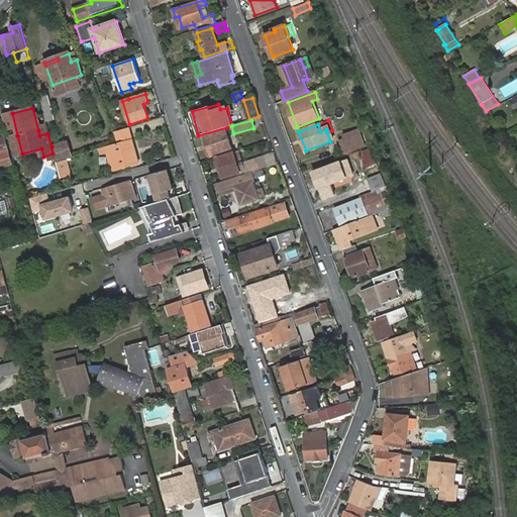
[(114,134),(117,143),(118,144),(112,146),(113,150),(116,160),(118,169),(138,164),(129,129),(114,134)]
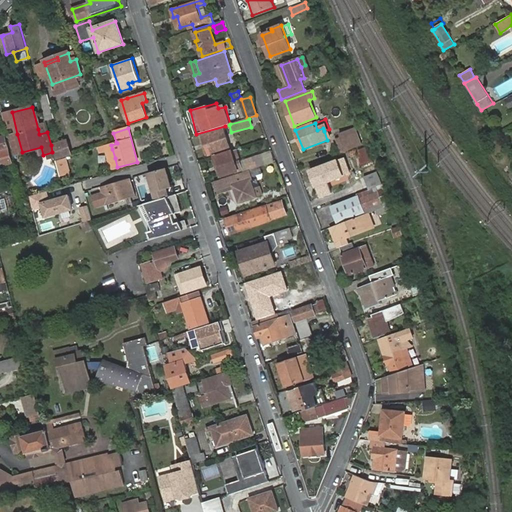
[(360,145),(354,128),(341,133),(342,136),(344,141),(338,143),(341,152),(360,145)]
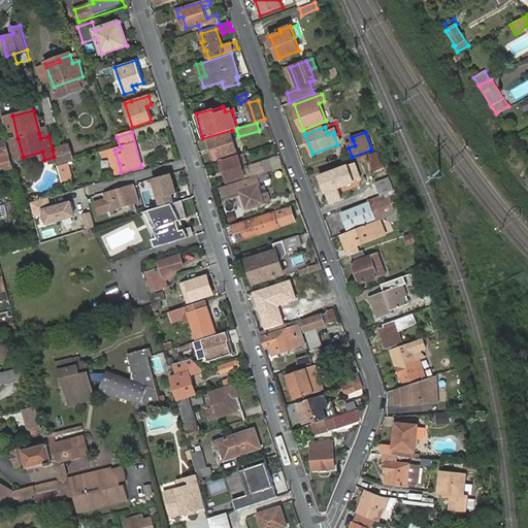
[(208,139),(216,159),(236,153),(230,133),(208,139)]
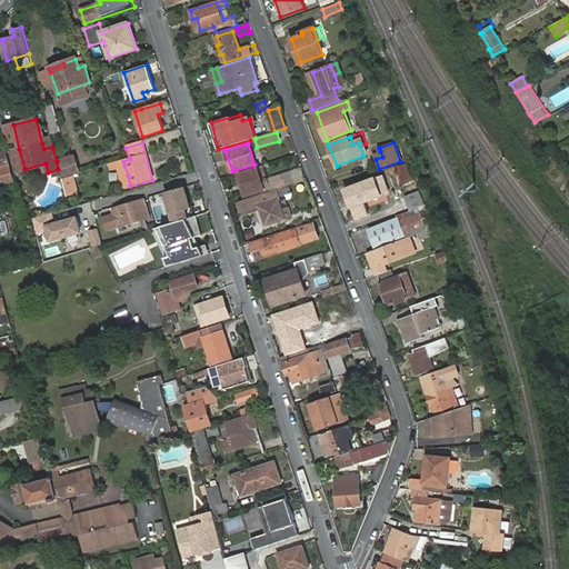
[(0,172),(3,185),(15,182),(7,152),(0,153),(0,172)]
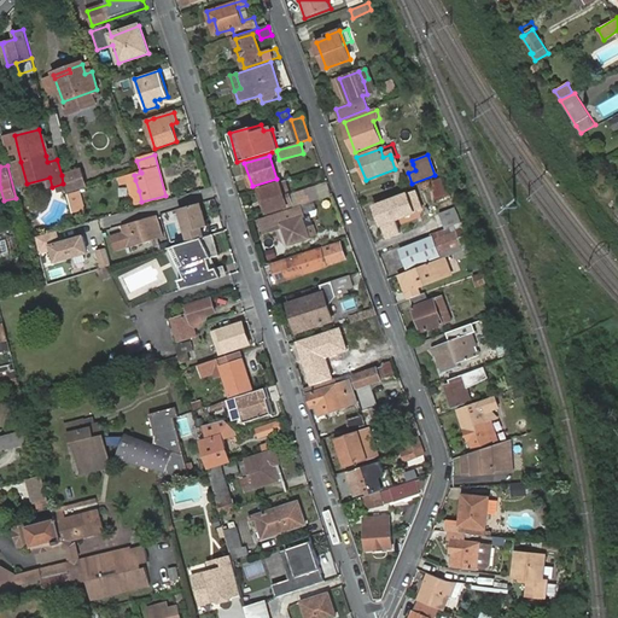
[(65,176),(71,192),(86,187),(80,170),(65,176)]
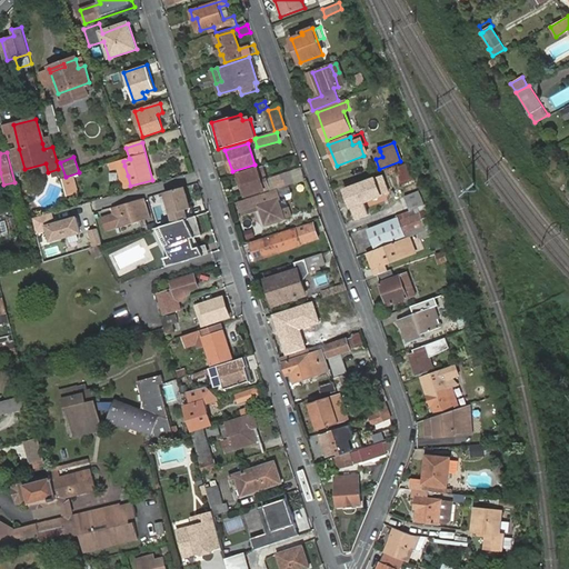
[(400,176),(412,172),(408,162),(397,167),(400,176)]
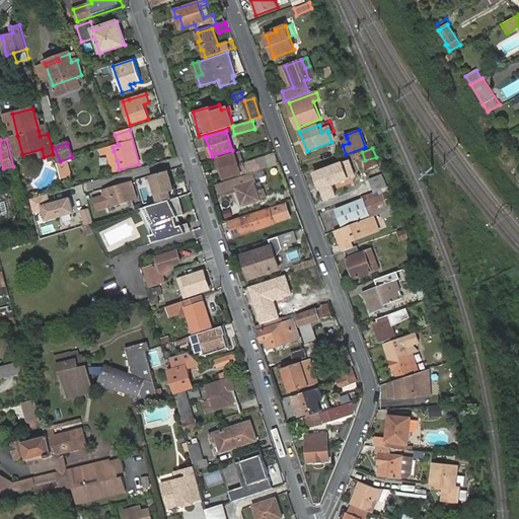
[(119,169),(117,160),(114,151),(110,152),(115,170),(119,169)]
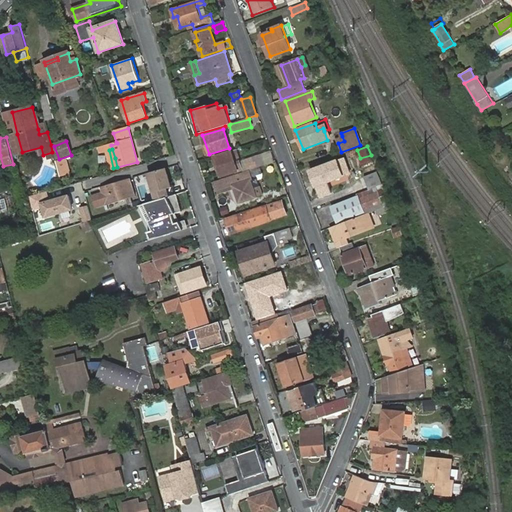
[(232,152),(227,153),(232,166),(236,164),(232,152)]
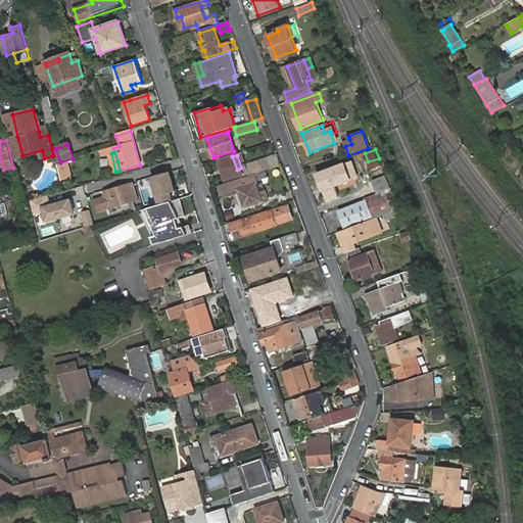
[(237,170),(232,156),(221,160),(226,180),(243,175),(241,168),(237,170)]
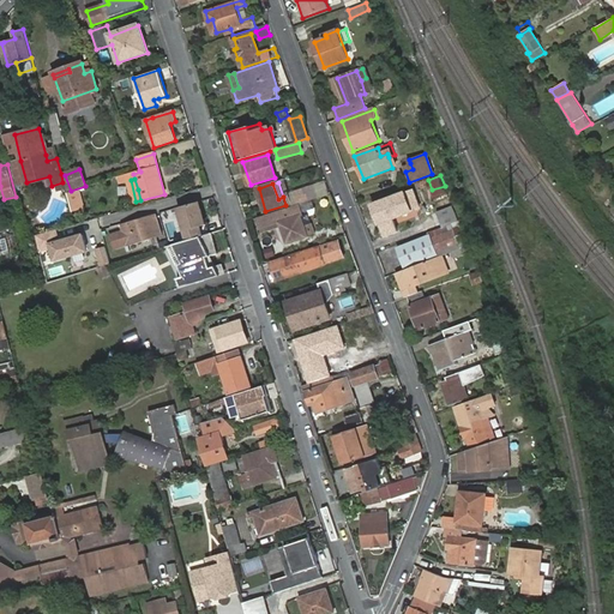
[(293,193),(296,205),(300,204),(318,198),(314,186),(293,193)]
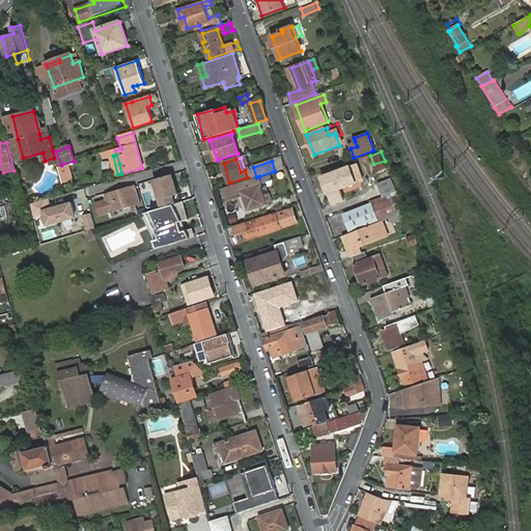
[(388,171),(385,161),(373,164),(372,165),(376,175),(388,171)]
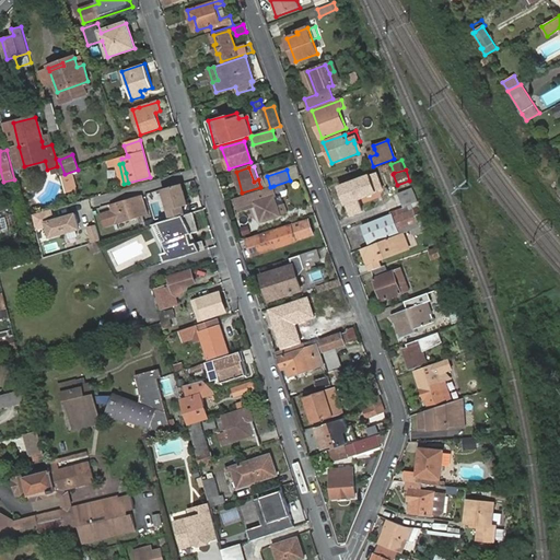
[(340,189),(347,206),(359,200),(359,199),(382,190),(377,175),(340,189)]
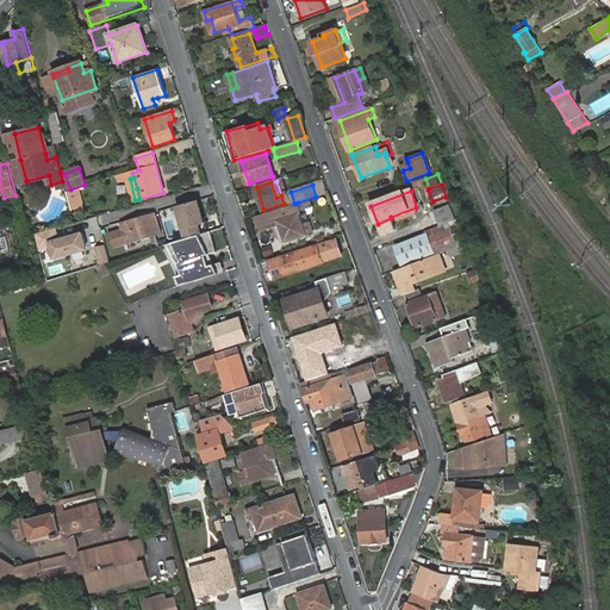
[(113,200),(116,209),(131,204),(128,197),(113,200)]
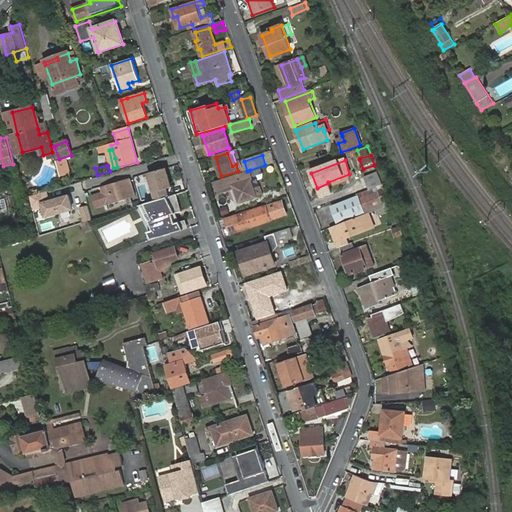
[(167,168),(147,174),(155,201),(170,196),(168,189),(173,188),(167,168)]
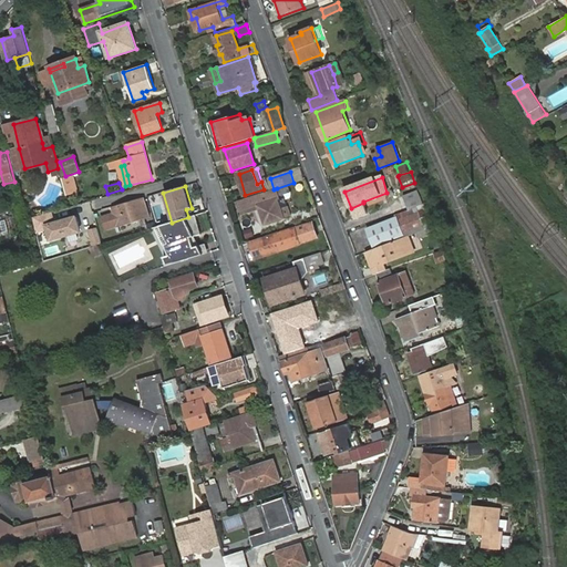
[(260,208),(266,225),(291,216),(288,207),(281,209),(278,199),(280,199),(277,188),(274,189),(239,200),(244,214),(260,208)]
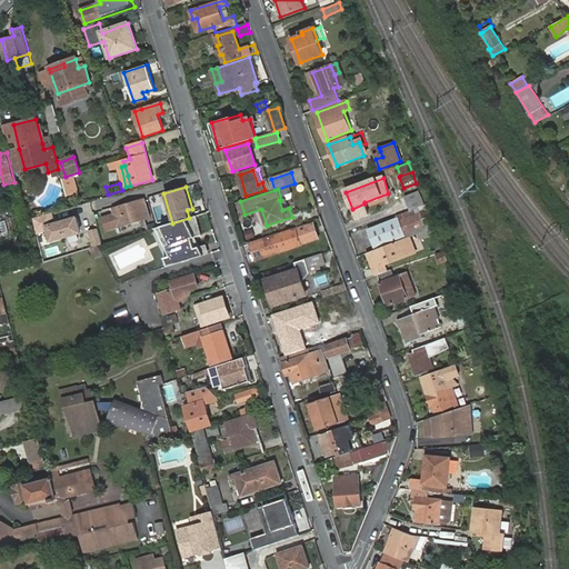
[(419,190),(405,196),(411,211),(425,206),(419,190)]
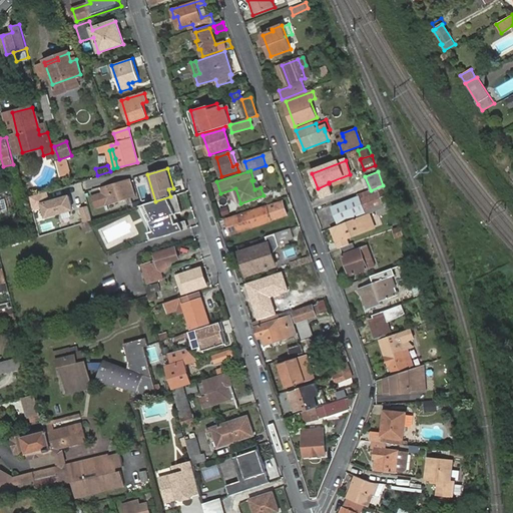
[(346,177),(351,175),(350,174),(329,182),(329,183),(335,181),(346,177)]
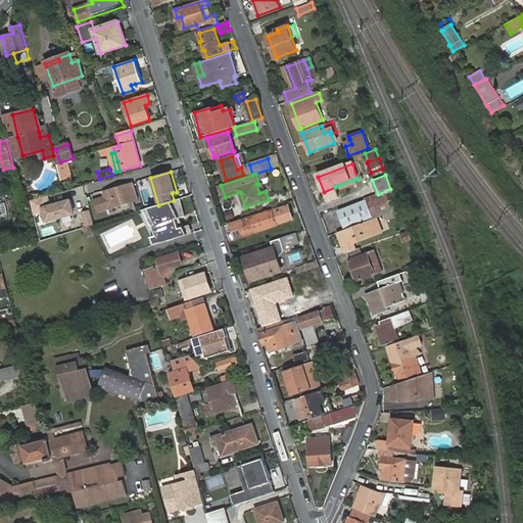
[(359,184),(358,179),(352,181),(341,185),(335,187),(337,192),(359,184)]
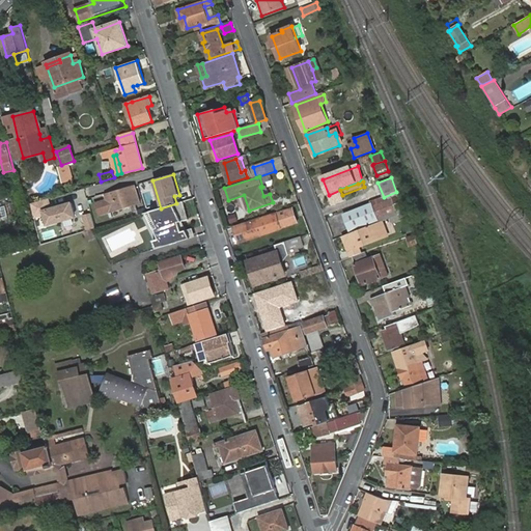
[(141,203),(135,185),(105,194),(107,200),(96,204),(100,214),(110,212),(110,213),(141,203)]
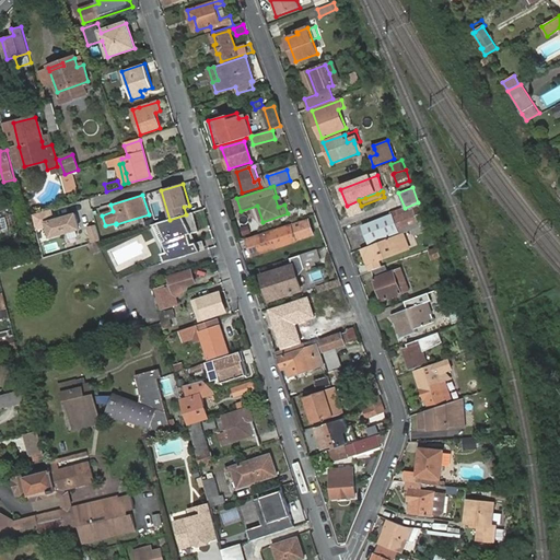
[(359,200),(347,206),(351,217),(363,211),(361,206),(359,200)]
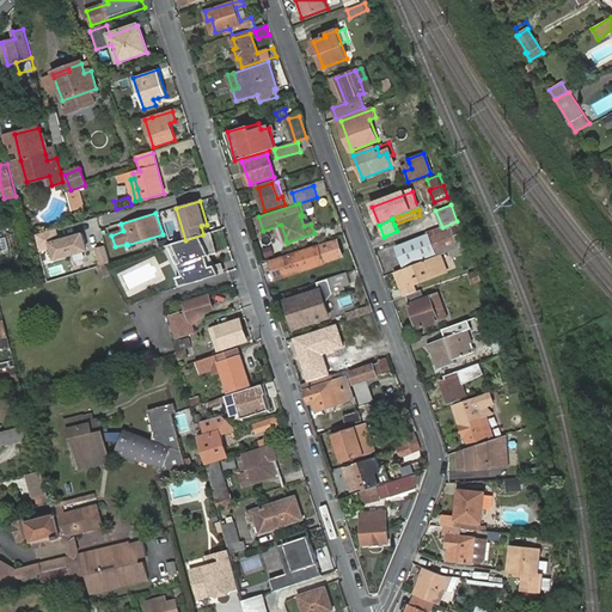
[(457,249),(448,226),(427,234),(427,237),(398,248),(404,267),(435,255),(436,257),(438,256),(440,255),(457,249)]
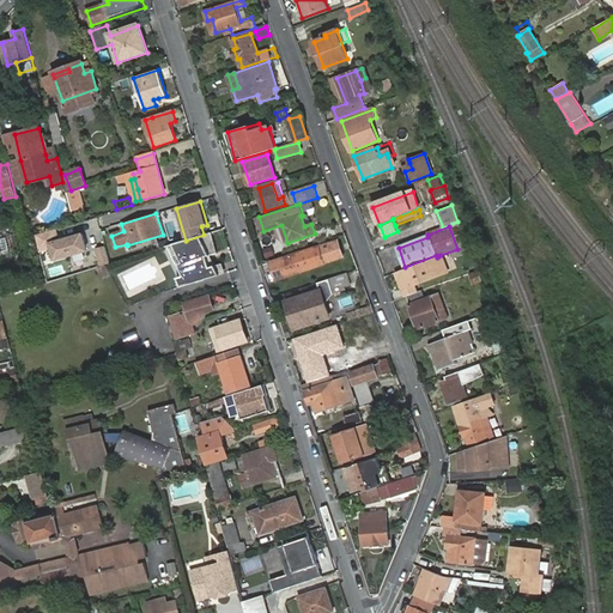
[(176,278),(182,287),(219,277),(214,266),(208,267),(206,258),(219,253),(213,232),(204,235),(186,241),(175,244),(184,263),(180,265),(184,274),(176,278)]
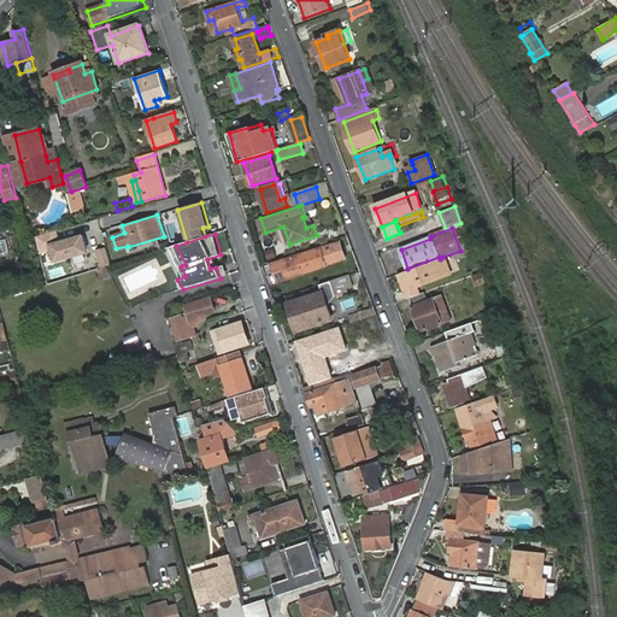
[(84,236),(50,246),(54,264),(89,254),(84,236)]
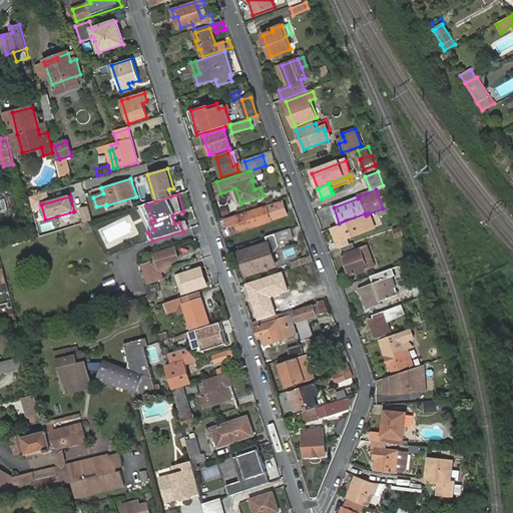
[(283,201),(226,219),(231,234),(288,216),(283,201)]
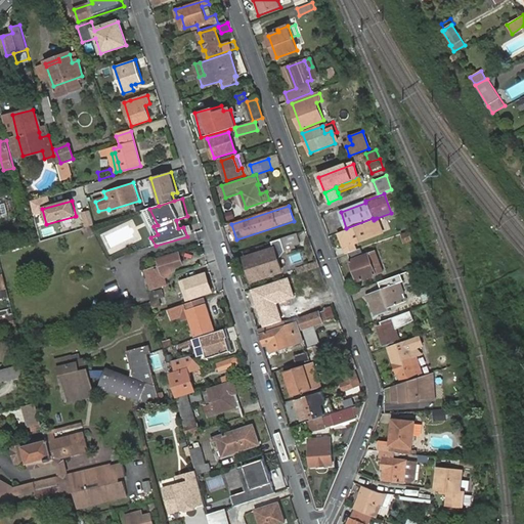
[(90,211),(81,213),(85,229),(91,227),(94,226),(90,211)]
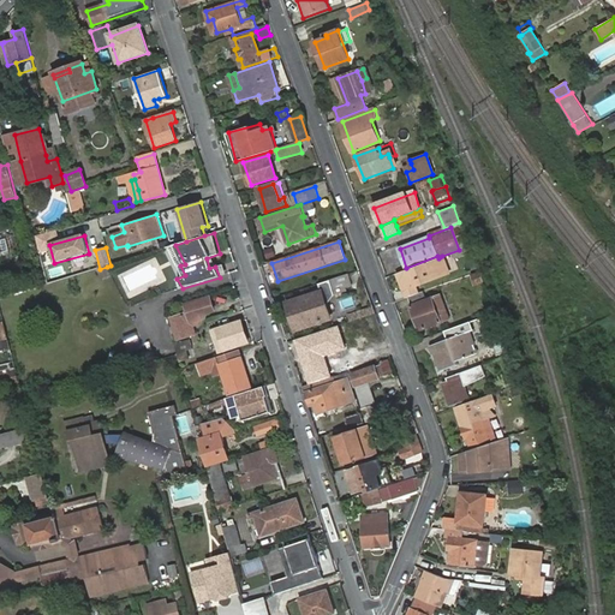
[(440,257),(439,258),(398,274),(404,291),(417,286),(447,274),(440,257)]
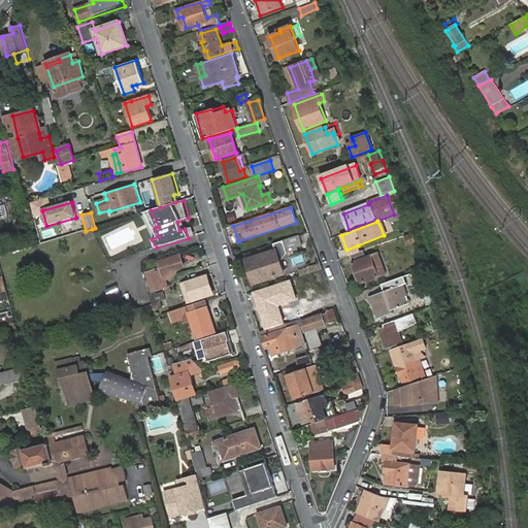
[(196,236),(193,226),(185,229),(189,238),(196,236)]
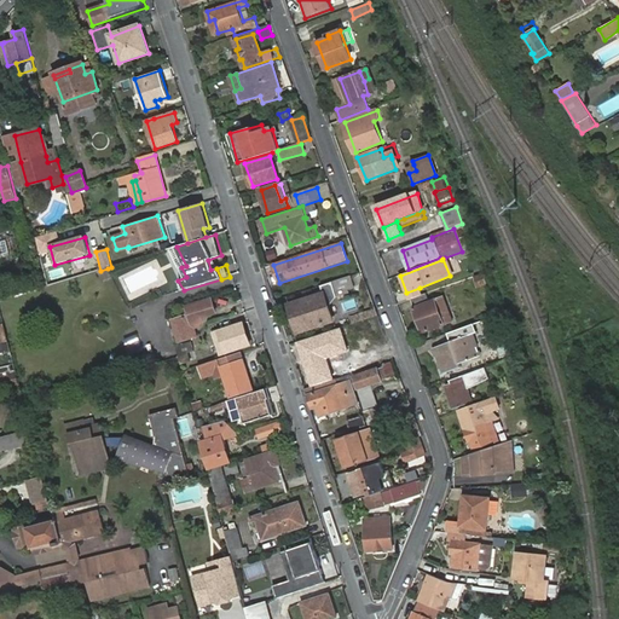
[(325,294),(290,305),(299,331),(334,320),(328,300),(339,296),(337,293),(356,288),(352,277),(323,285),(325,294)]
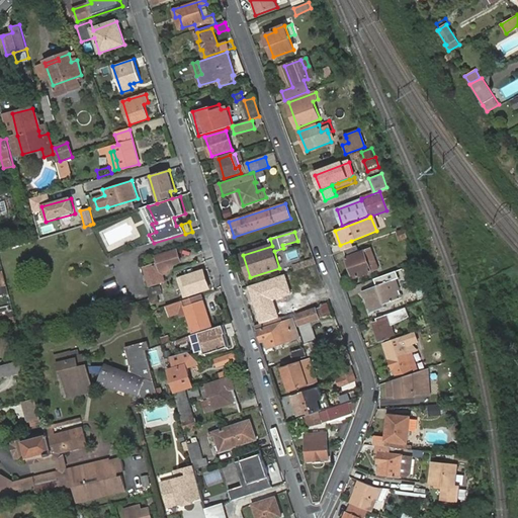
[(351,241),(340,245),(342,251),(344,250),(353,247),(351,241)]
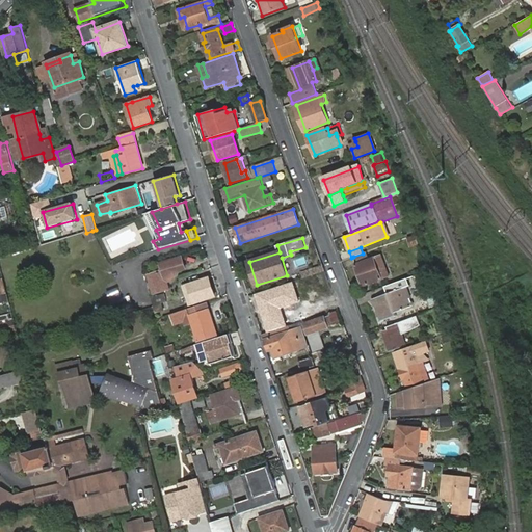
[(370,261),(367,253),(363,254),(353,257),(356,265),(355,266),(363,286),(390,276),(382,257),(370,261)]
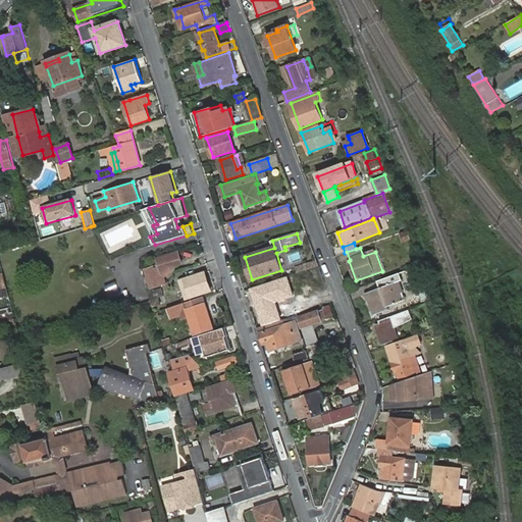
[(179,251),(158,258),(160,265),(163,275),(168,273),(171,266),(183,262),(179,251)]
